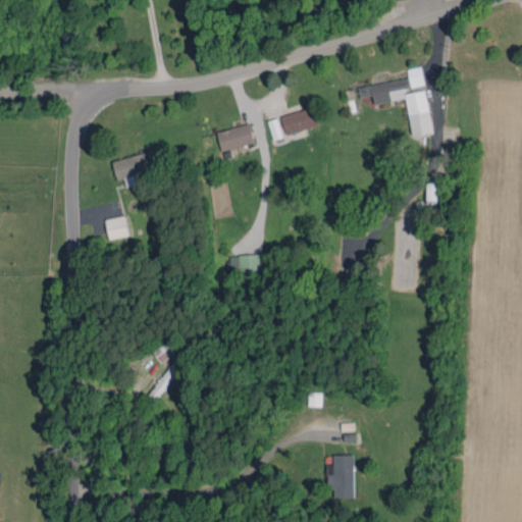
[(412,136),(432,133),(425,90),(407,93),(406,88),(424,85),(421,66),(407,68),(409,77),(359,86),(361,97),(373,95),(374,103),(407,98),(412,136)]
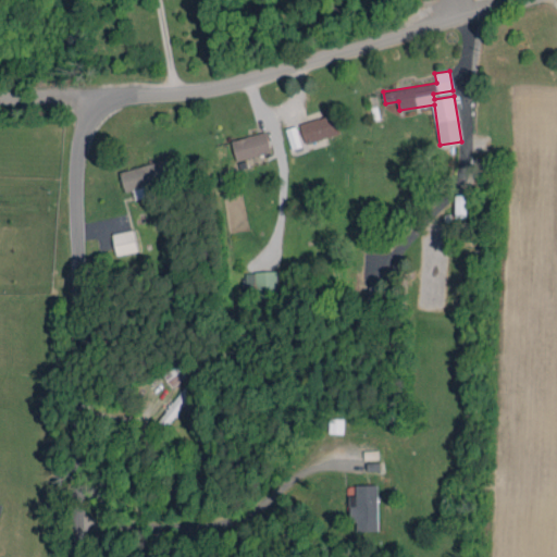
[(339,133),(333,113),(300,124),(306,144),(339,133)]
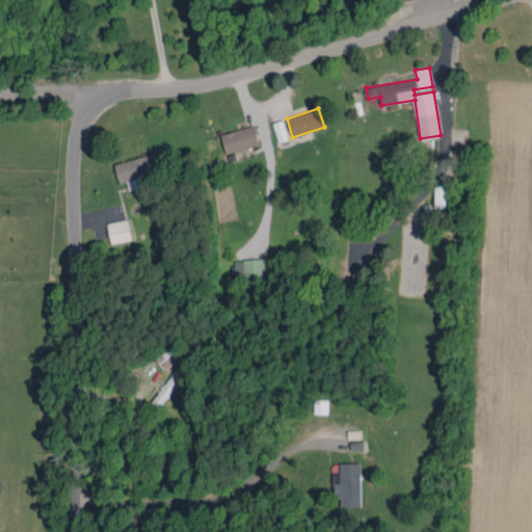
[(222,133),(225,153),(259,145),(255,127),(222,133)]
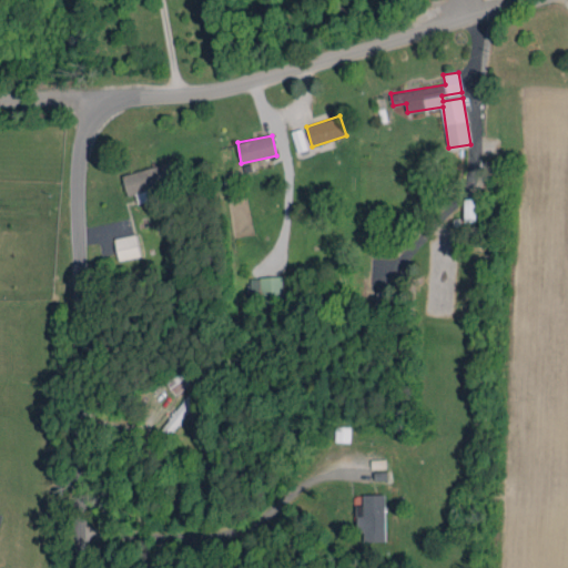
[(135,193),(138,203),(151,200),(149,188),(174,181),(170,162),(122,174),(128,194),(135,193)]
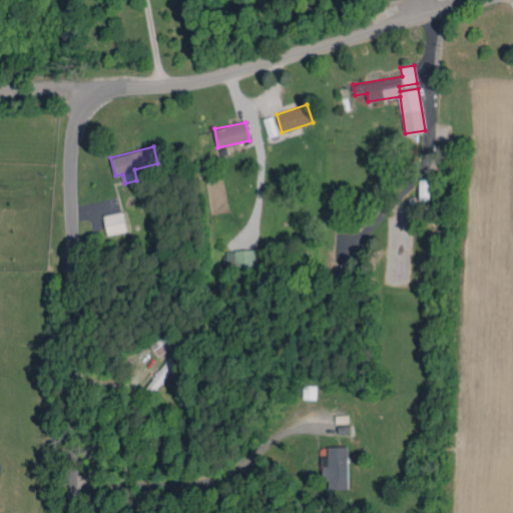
[(420,199),(429,199),(430,179),(420,179),(420,199)]
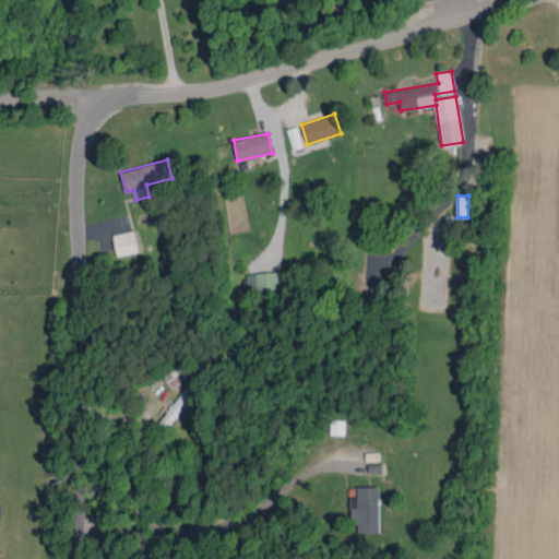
[(117,256),(139,251),(134,230),(113,235),(117,256)]
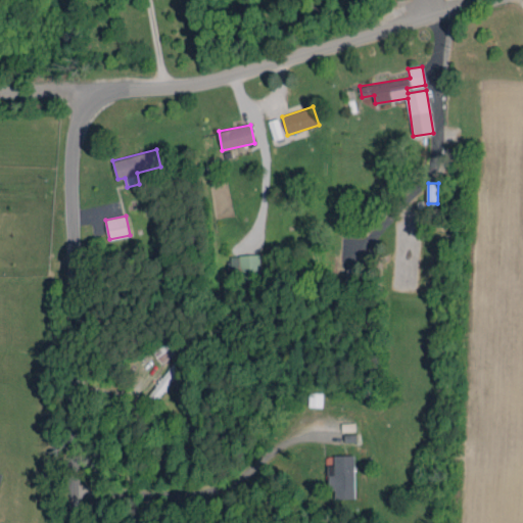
[(231,279),(260,278),(259,254),(231,255),(231,279)]
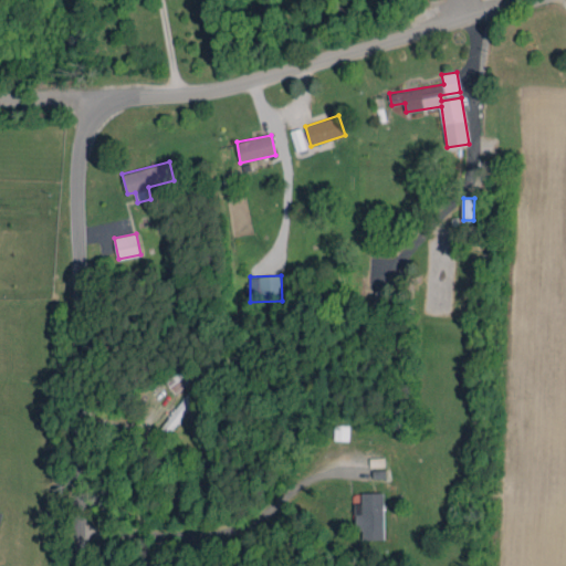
[(349,440),(349,425),(335,425),(335,440),(349,440)]
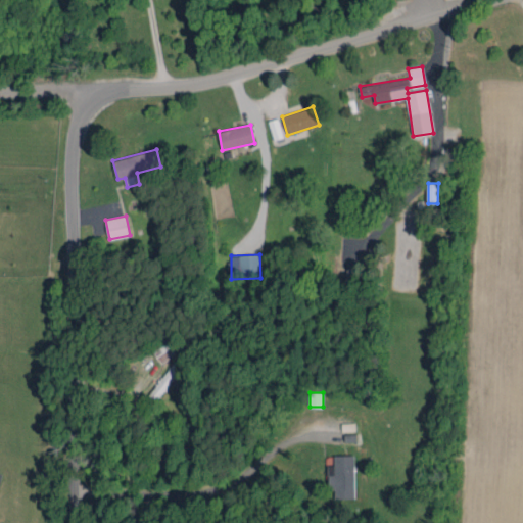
[(354,456),(334,456),(334,465),(329,465),(329,489),(335,489),(335,497),(354,497),(354,456)]
